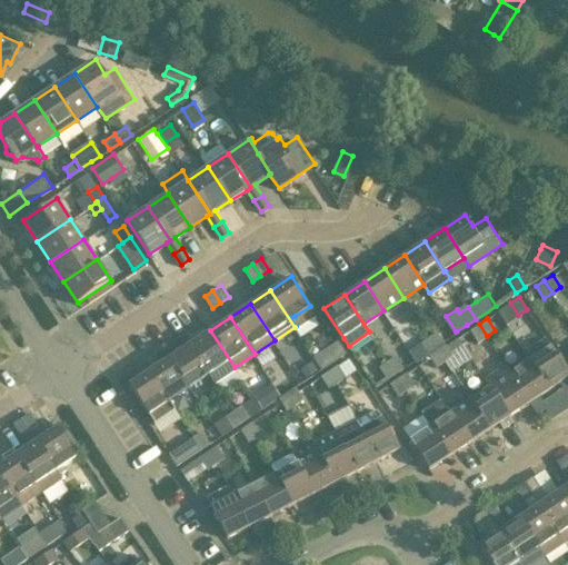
[(487,336),(479,324),(470,329),(458,337),(467,349),(487,336)]
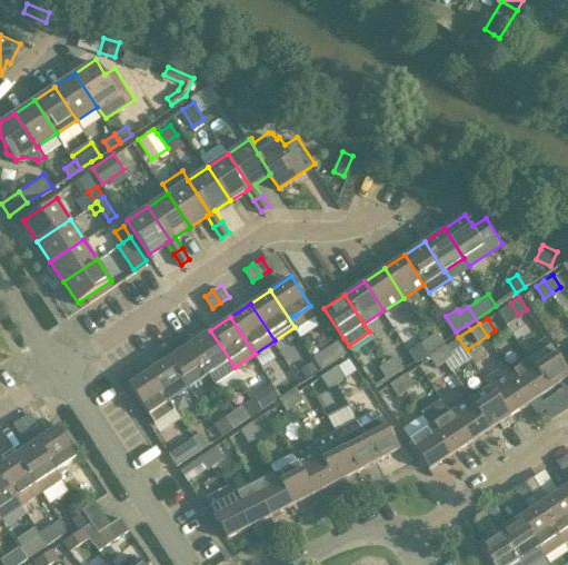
[(209,374),(213,380),(235,367),(210,330),(190,344),(210,373),(210,374),(209,374)]
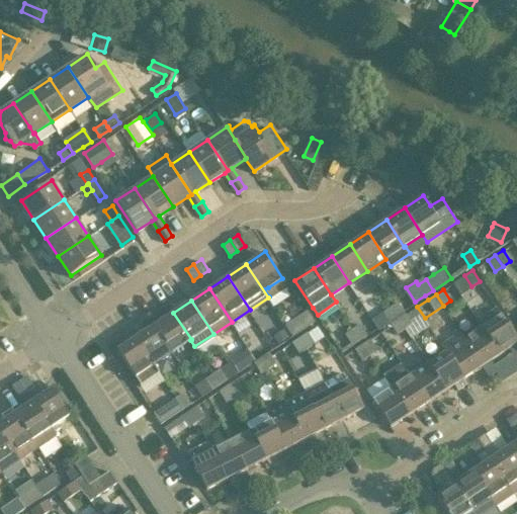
[(398,317),(406,312),(399,301),(391,306),(398,317)]
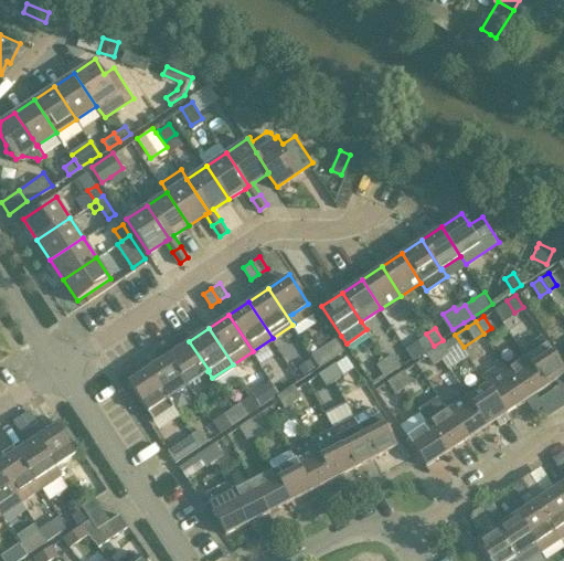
[(426,351),(434,346),(426,334),(418,339),(426,351)]
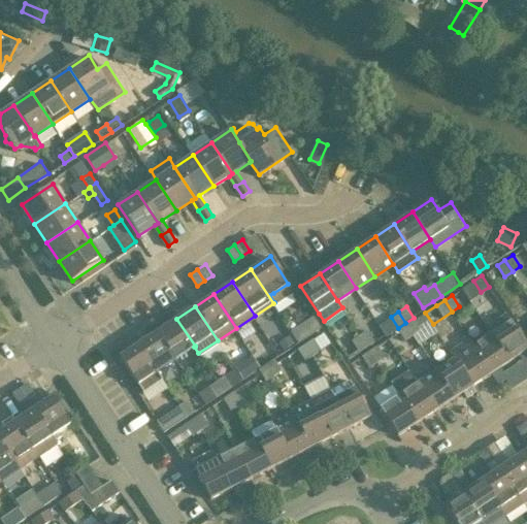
[(487,325),(492,332),(509,360),(526,349),(526,341),(506,312),(487,325)]
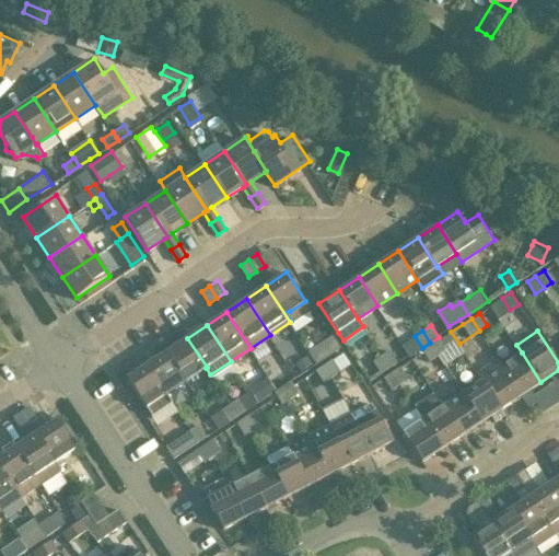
[(451,332),(440,338),(439,337),(430,343),(438,355),(446,349),(447,351),(459,344),(451,332)]
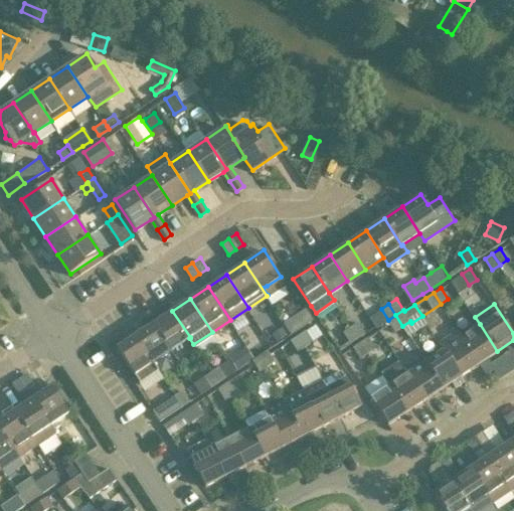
[(309,320),(314,318),(311,314),(307,307),(292,317),(299,328),(309,320)]
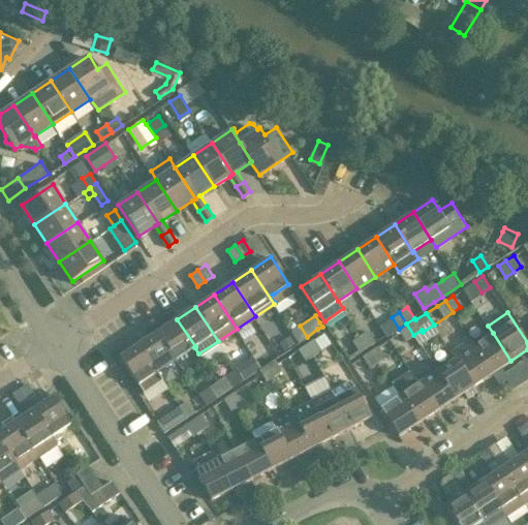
[(158,332),(176,359),(177,360),(194,347),(195,347),(195,346),(177,319),(158,332)]
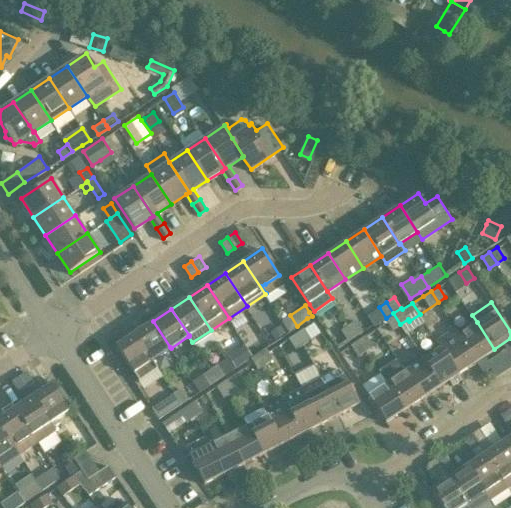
[(393,313),(386,318),(393,329),(400,324),(393,313)]
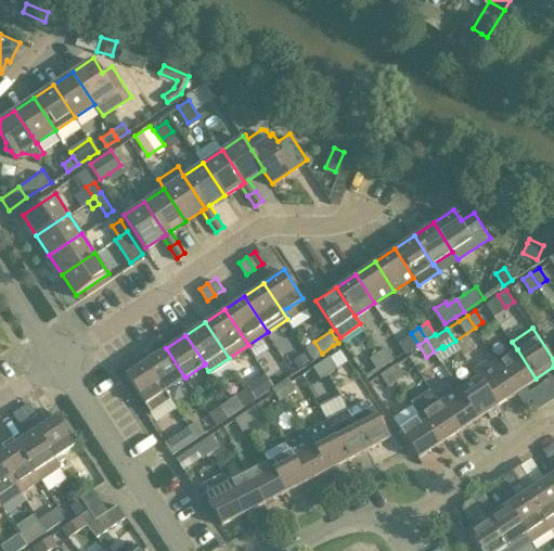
[(378,351),(386,363),(395,358),(386,346),(378,351)]
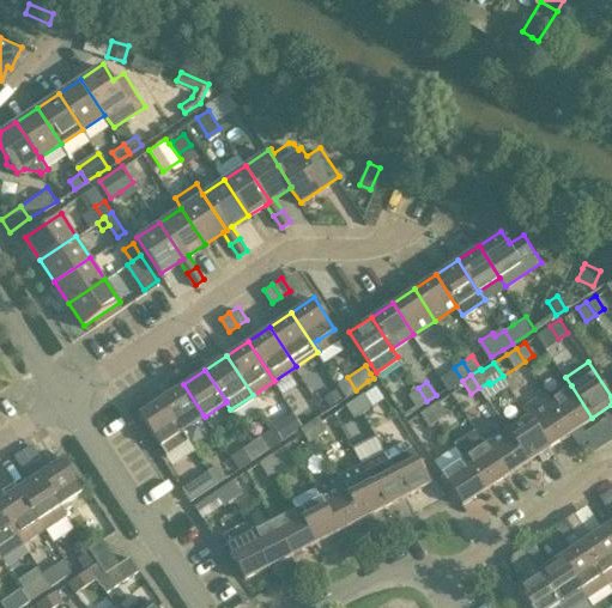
[(185,430),(205,417),(204,415),(183,384),(162,399),(183,430),(185,430)]
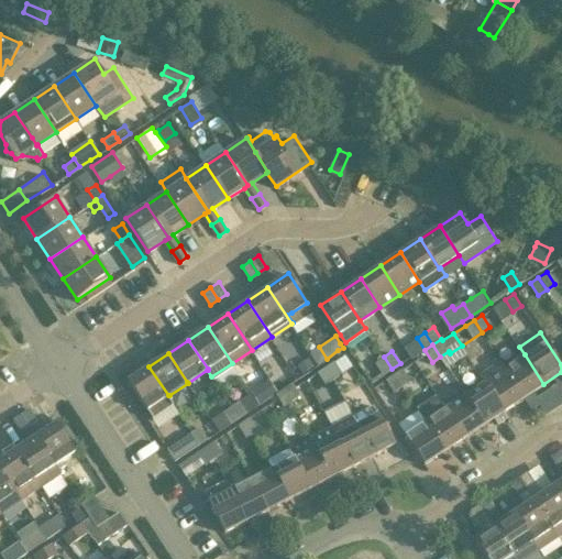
[(505,368),(525,397),(543,384),(525,354),(505,368)]
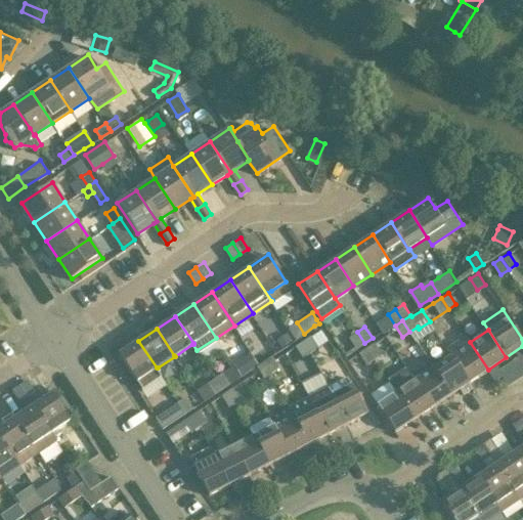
[(276,340),(280,346),(293,339),(288,332),(276,340)]
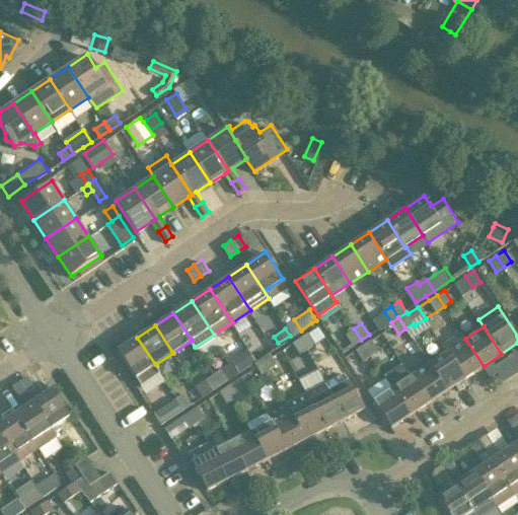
[(343,351),(353,345),(361,340),(354,328),(346,334),(347,336),(337,343),(343,351)]
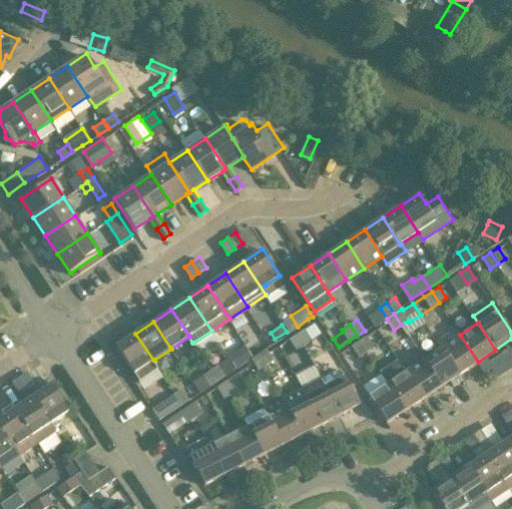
[(297,333),(305,344),(312,339),(305,328),(297,333)]
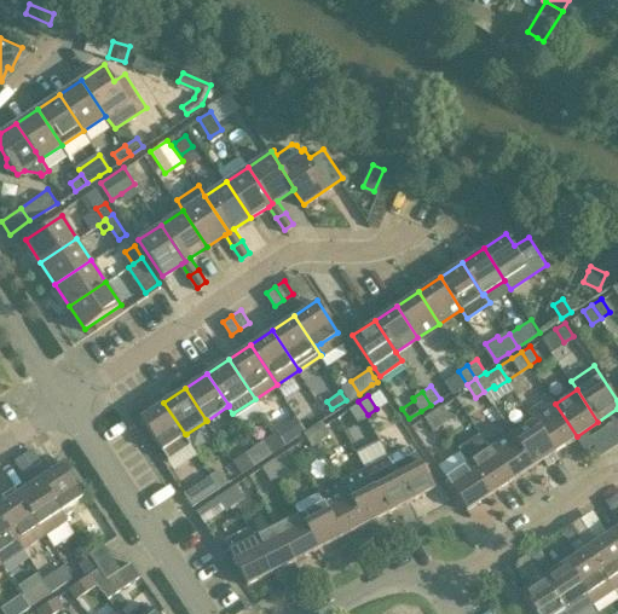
[(533,418),(555,451),(577,436),(555,404),(550,395),(527,411),(533,418)]
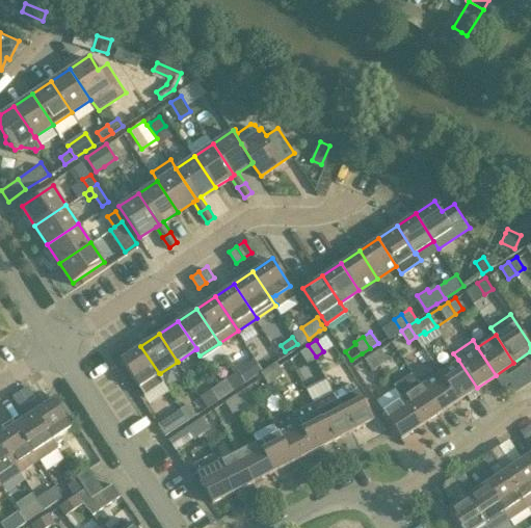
[(316,357),(308,345),(300,350),(308,362),(316,357)]
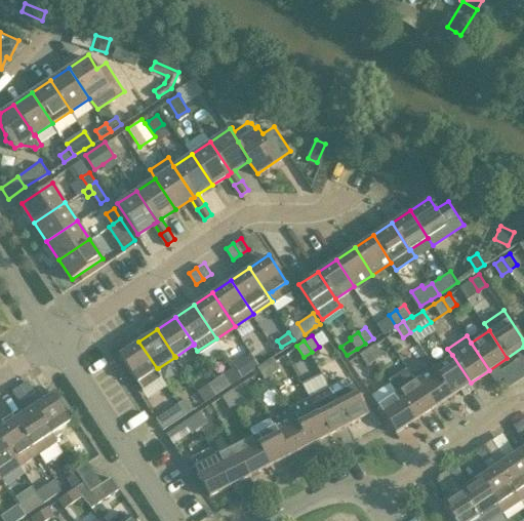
[(162,374),(158,368),(157,368),(138,342),(120,354),(143,388),(162,374)]
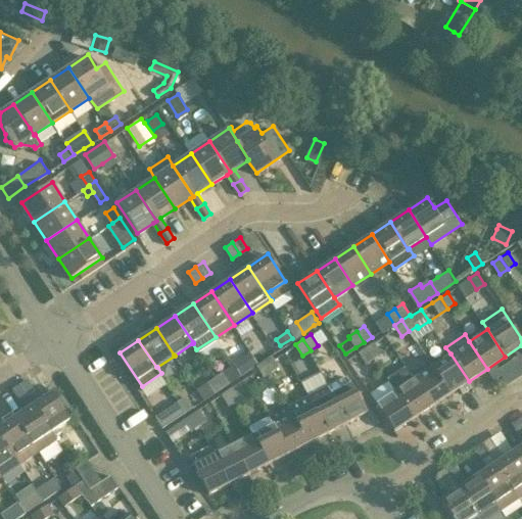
[(367,346),(374,358),(381,352),(374,341),(367,346)]
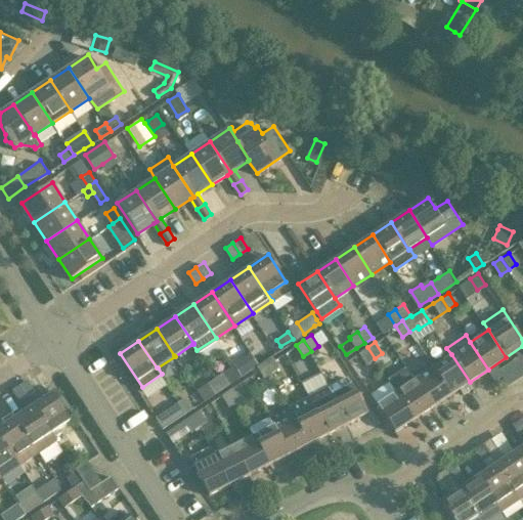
[(375,358),(367,347),(359,352),(366,363),(375,358)]
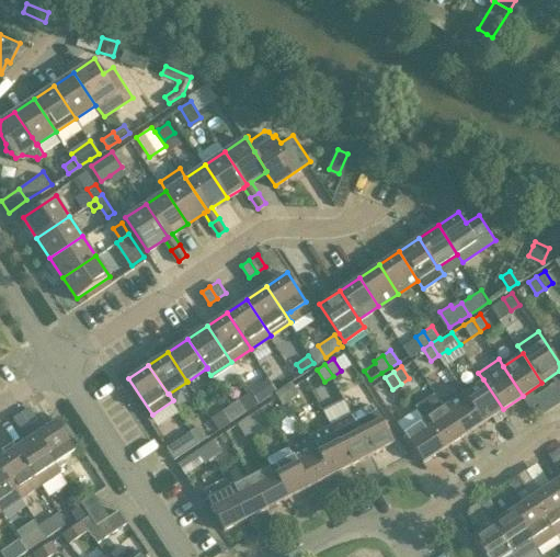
[(266,396),(275,389),(266,377),(261,381),(260,386),(266,396)]
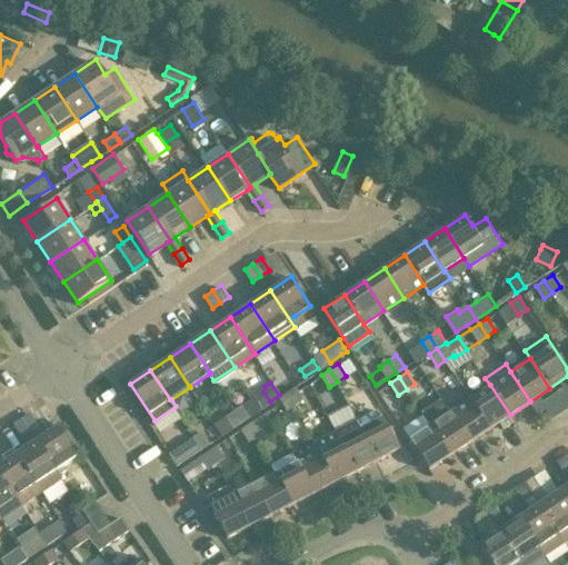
[(510,415),(490,385),(470,398),(490,428),(510,415)]
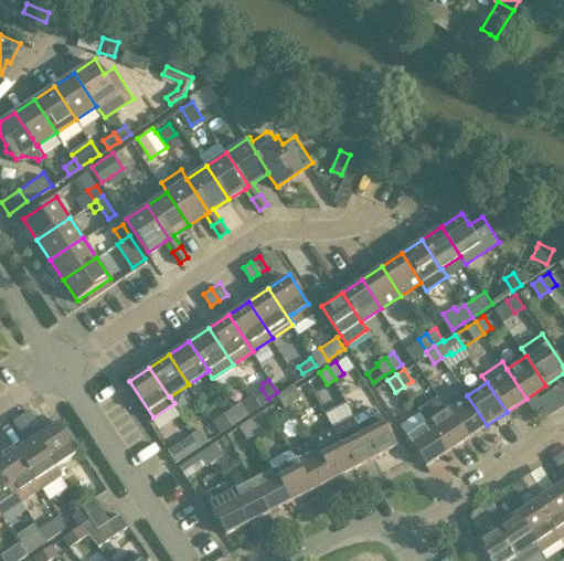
[(294,383),(285,389),(293,400),(301,394),(294,383)]
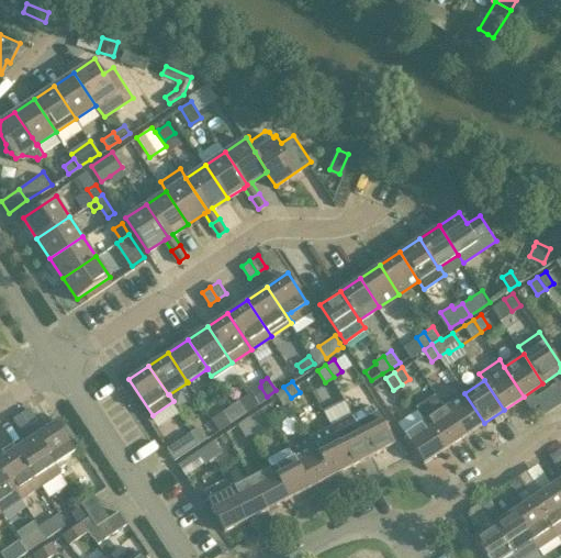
[(276,392),(279,397),(268,404),(273,416),(283,410),(283,403),(291,398),(283,387),(276,392)]
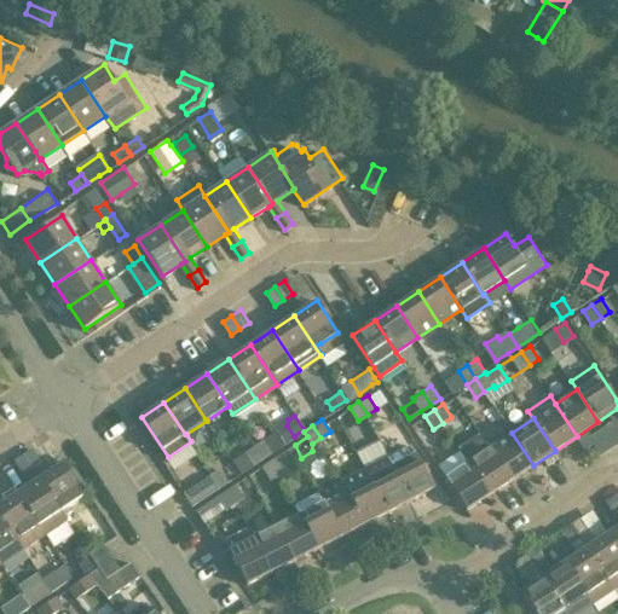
[(490,447),(512,479),(533,465),(512,433),(490,447)]
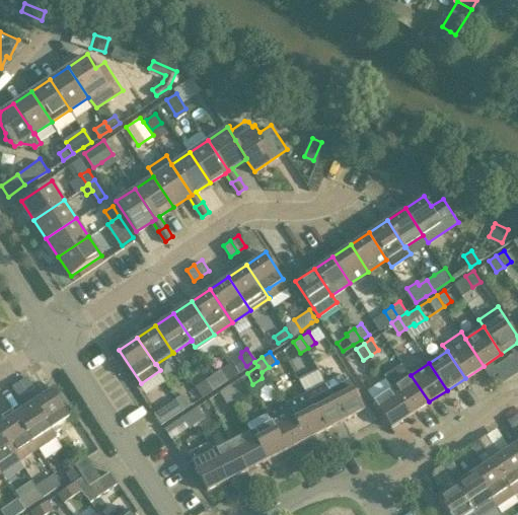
[(213,373),(220,384),(228,379),(221,368),(213,373)]
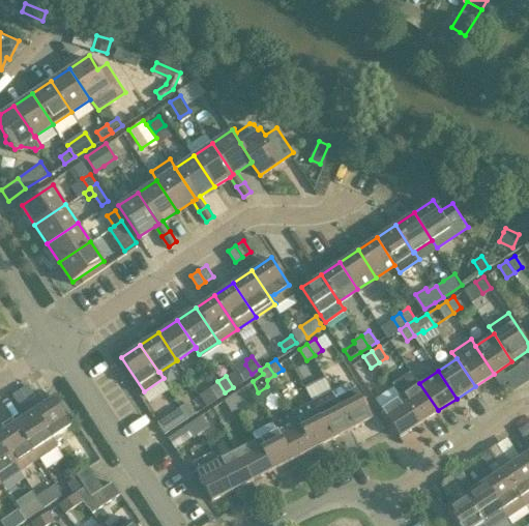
[(373,416),(354,380),(332,390),(351,427),(373,416)]
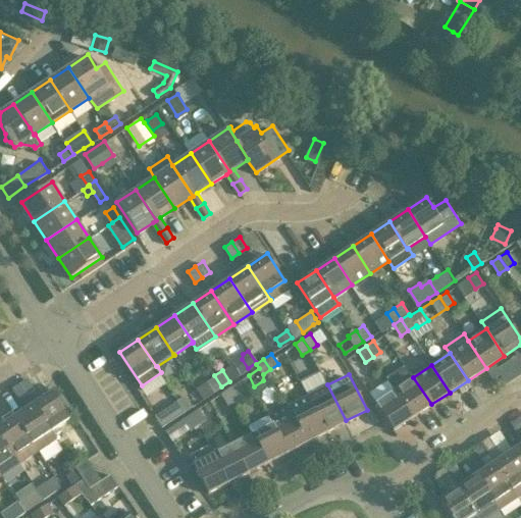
[(204,398),(214,392),(221,386),(214,375),(206,380),(197,386),(204,398)]
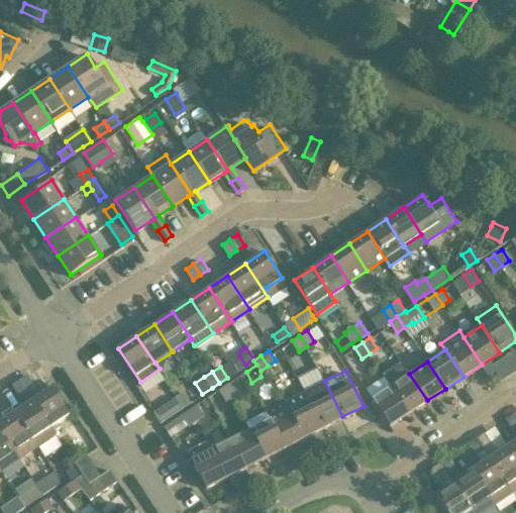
[(226,384),(233,395),(251,383),(246,372),(234,379),(226,384)]
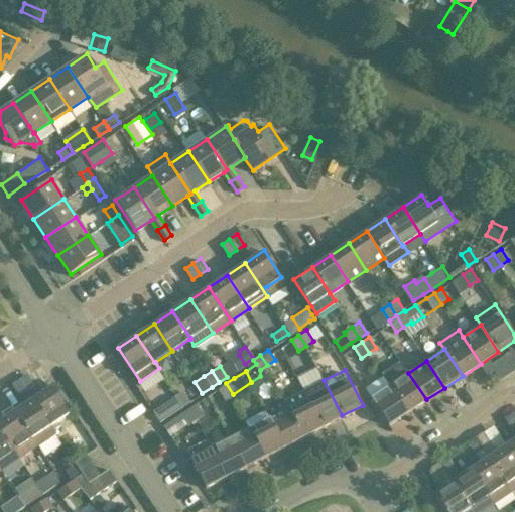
[(27,388),(34,384),(27,373),(20,378),(27,389),(27,388)]
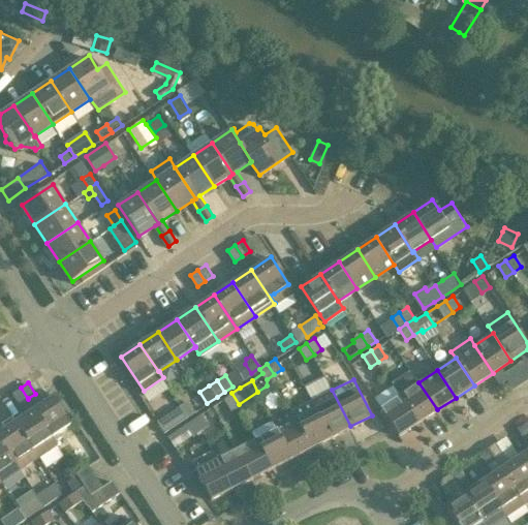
[(400,395),(418,422),(437,409),(418,382),(400,395)]
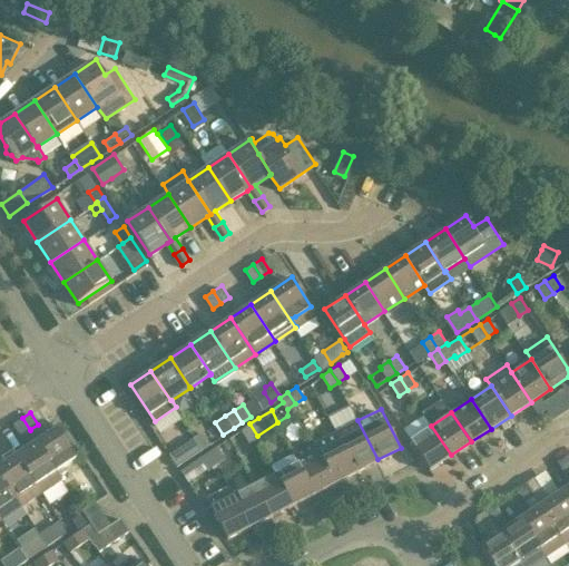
[(38,440),(30,429),(30,430),(22,418),(13,423),(21,436),(25,440),(22,441),(27,448),(17,455),(36,482),(36,484),(41,491),(61,478),(37,441),(38,440)]
